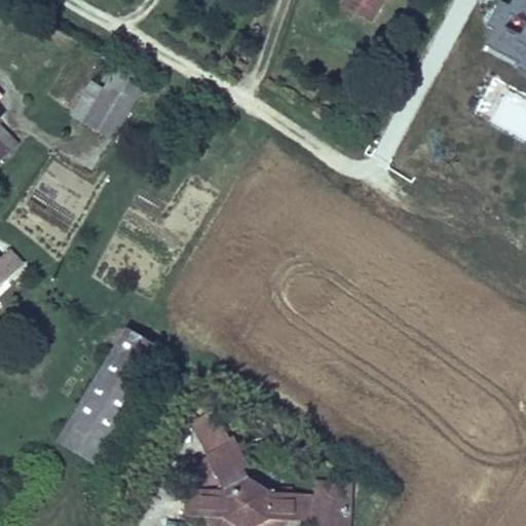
[(378,7),(364,0),(341,0),(340,2),(371,20),(378,7)]
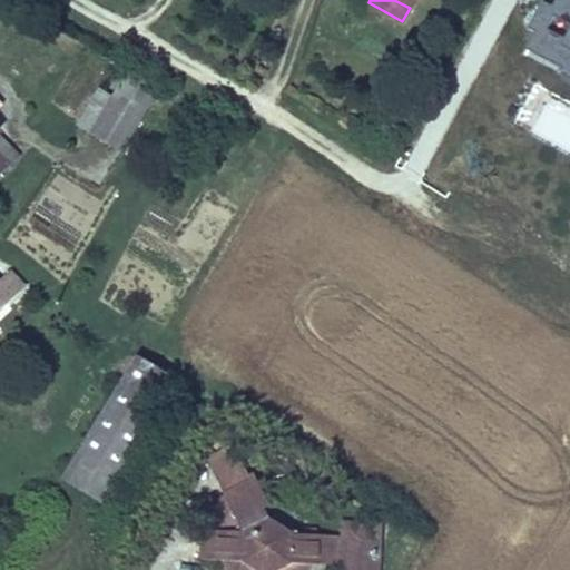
[(569,0),(538,0),(531,12),(538,17),(529,33),(564,53),(562,59),(569,62),(569,0)]
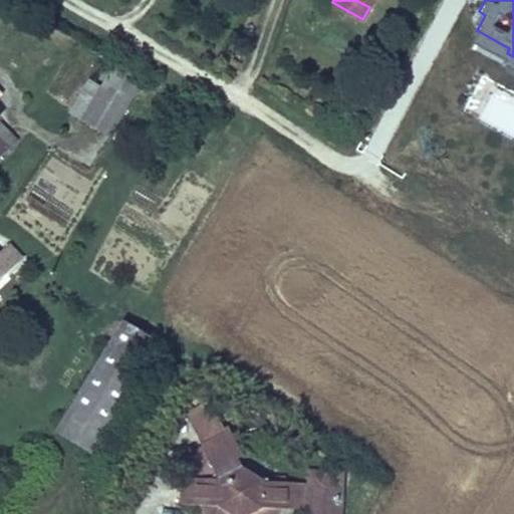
[(107,137),(138,86),(109,69),(79,120),(107,137)]
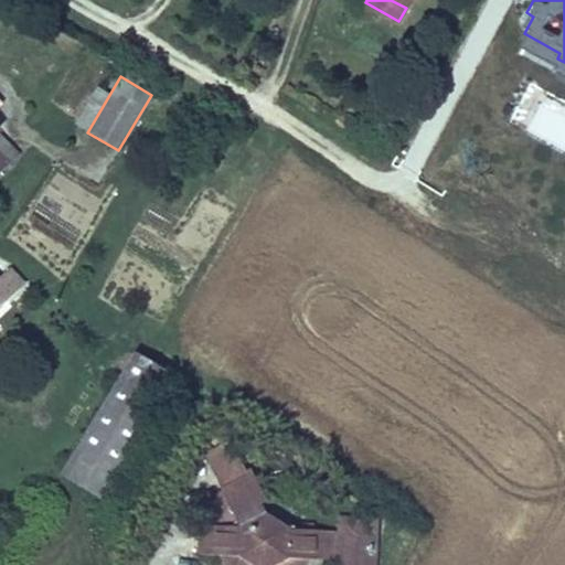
[(564,146),(564,116),(536,102),(524,126),(564,146)]
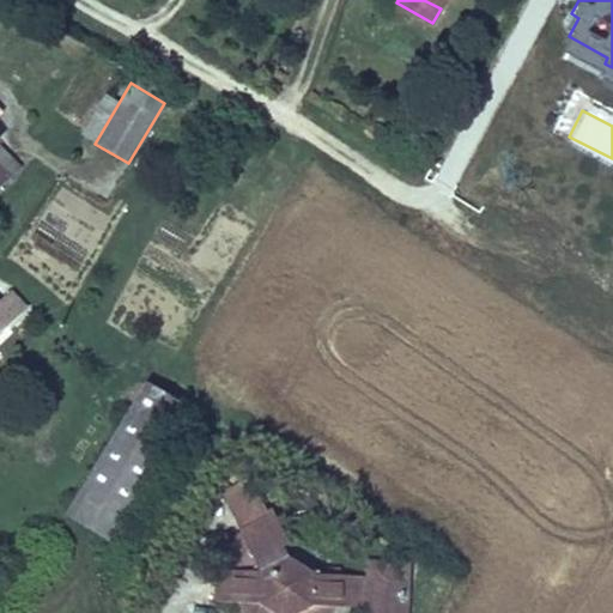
[(6,165),(16,155),(0,139),(0,192),(16,175),(6,165)]
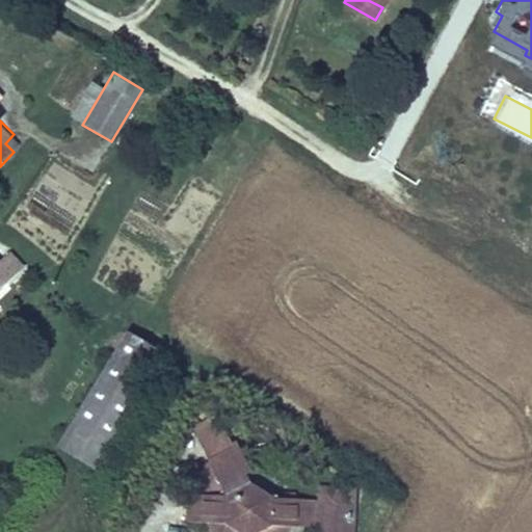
[(0,289),(24,266),(9,250),(0,259),(0,289)]
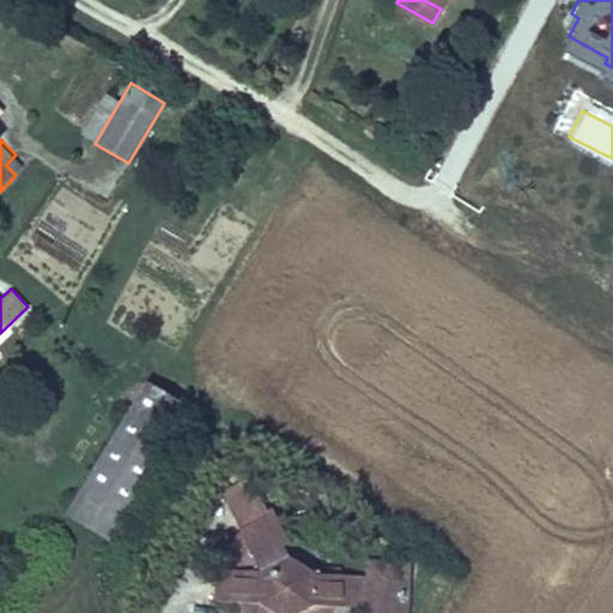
[(190,411),(145,382),(64,514),(109,541),(190,411)]
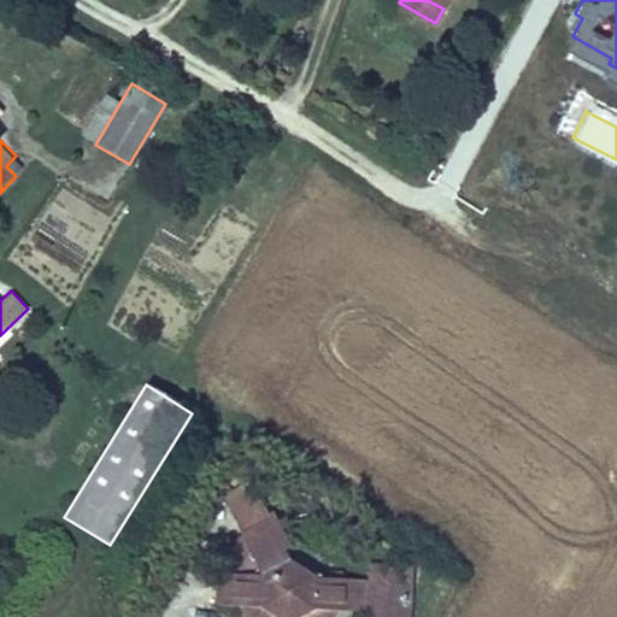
[(254,563),(242,581),(260,581),(293,563),(271,526),(244,540),(254,563)]
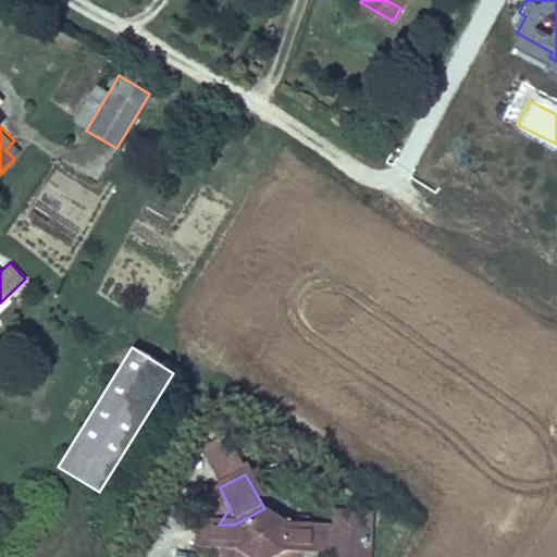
[(235,524),(219,524),(200,523),(200,556),(225,556),(243,556),(287,556),(291,556),(306,556),(325,556),(326,553),(336,554),(335,556),(369,556),(370,523),(338,522),(338,527),(327,527),(327,524),(293,523),(264,508),(235,524)]
